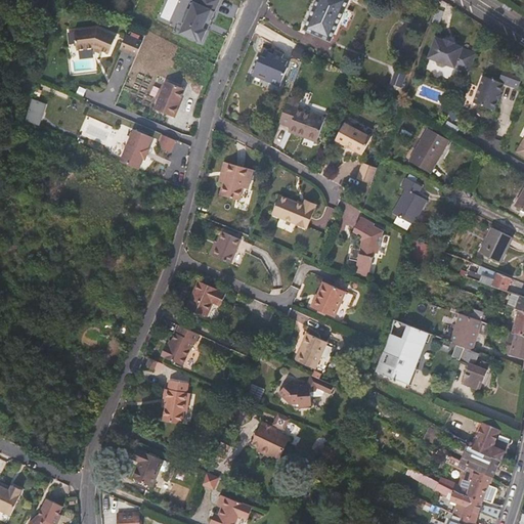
[(216,12),(221,0),(200,0),(198,5),(194,3),(191,10),(188,9),(183,20),(186,22),(181,34),(199,41),(200,40),(203,41),(208,30),(205,29),(212,10),(216,12)]
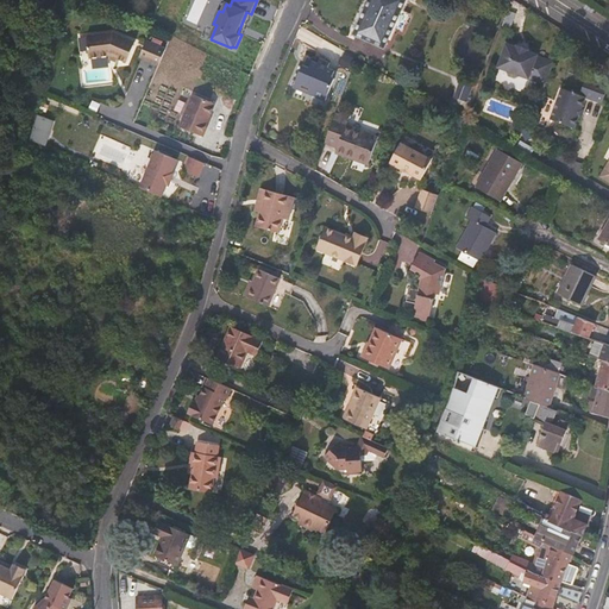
[(384,48),(405,0),(369,0),(365,10),(355,35),(384,48)]
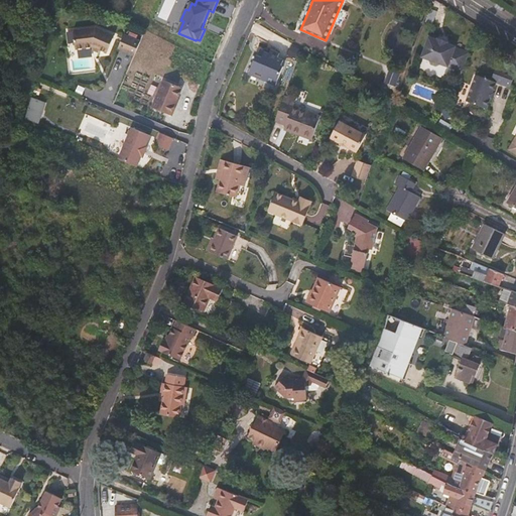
[(106,52),(114,32),(96,25),(73,28),(76,48),(91,46),(106,52)]
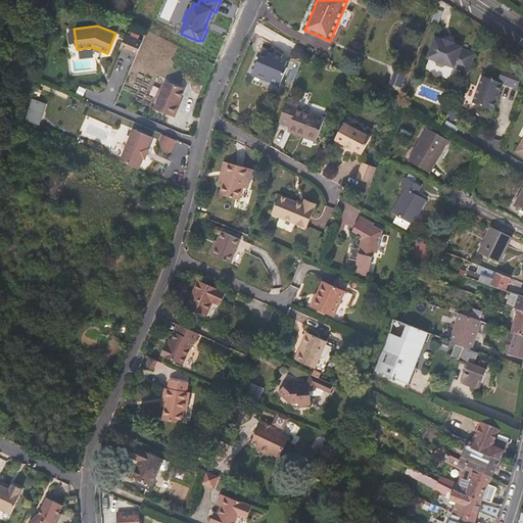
[(142,42),(129,36),(124,47),(137,53),(142,42)]
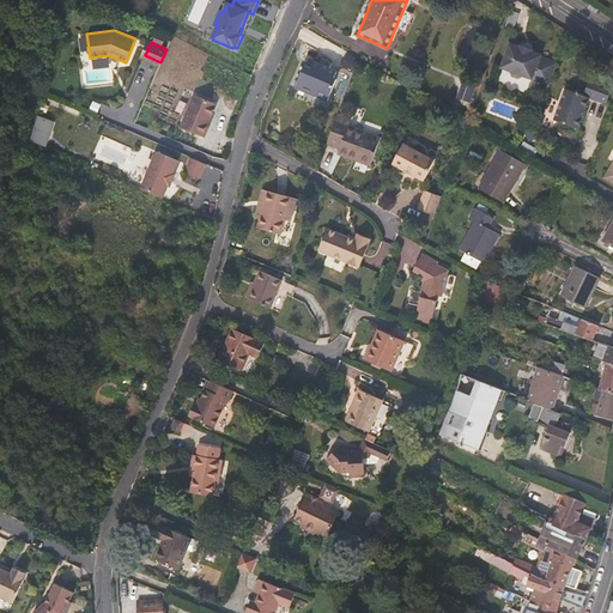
[(550,85),(558,62),(542,56),(542,55),(533,53),(533,49),(520,44),(519,47),(509,43),(501,67),(511,71),(510,73),(513,77),(519,79),(523,78),(523,76),(536,80),(550,85)]
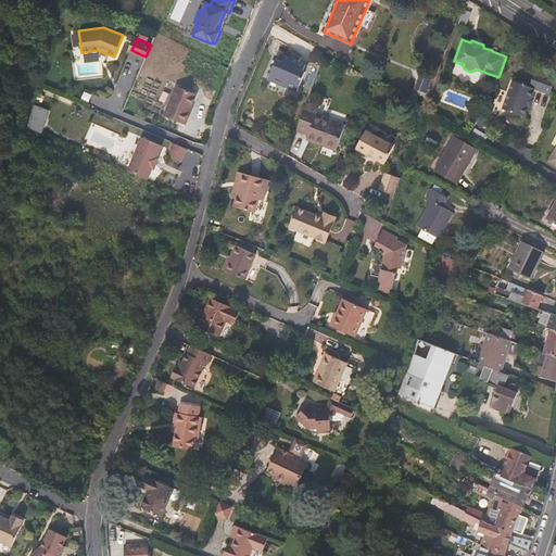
[(291,58),(286,55),(279,53),(268,79),(282,86),(290,89),(298,92),(306,71),(304,70),(306,64),(300,61),(302,57),(293,53),(291,58)]
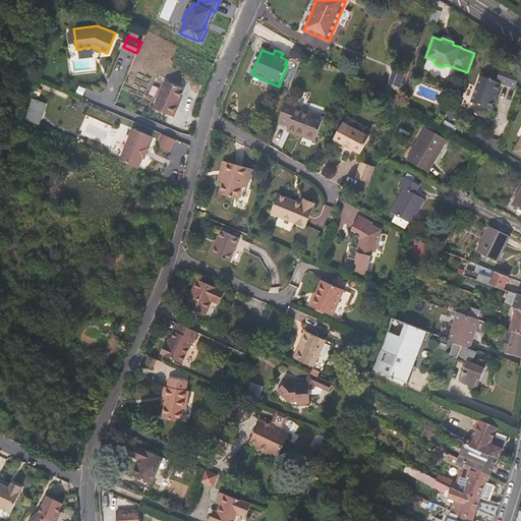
[(498,92),(502,83),(515,89),(520,73),(502,66),(497,81),(480,75),(471,102),(491,110),(494,105),(495,101),(498,102),(501,93),(498,92)]
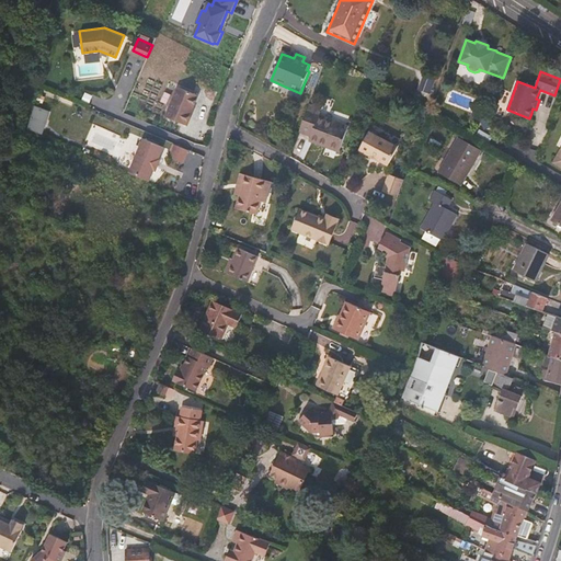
[(433,92),(436,80),(425,76),(421,88),(433,92)]
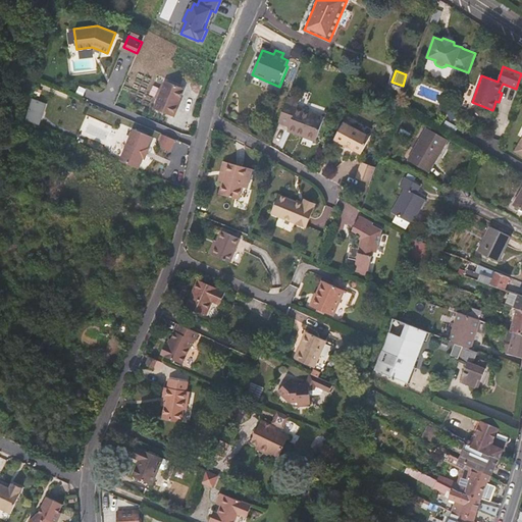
[(174,109),(183,91),(164,83),(152,110),(171,118),(175,110),(174,109)]
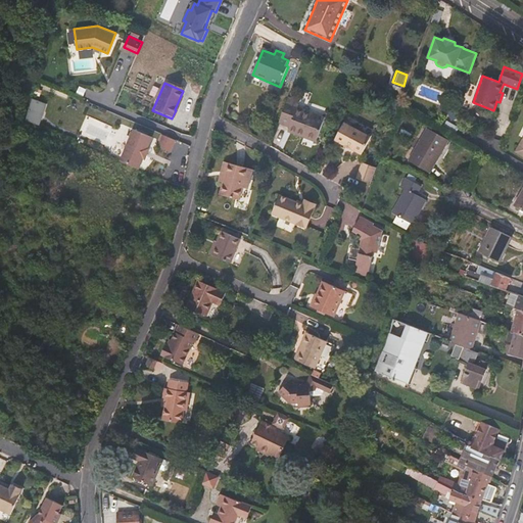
[(317,142),(325,117),(298,107),(300,101),(288,97),(279,123),(284,125),(290,127),(288,132),(317,142)]
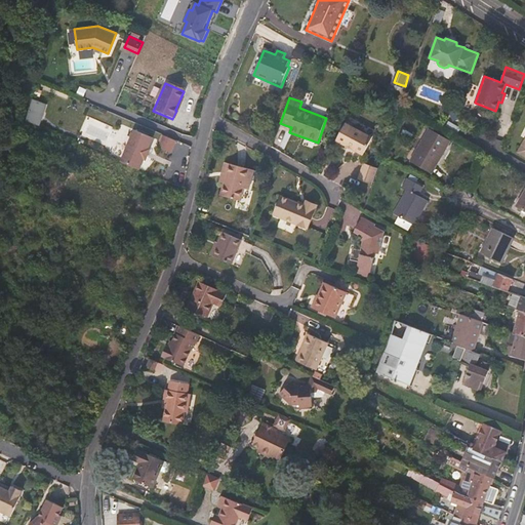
[(47,106),(35,102),(29,120),(41,126),(47,106)]
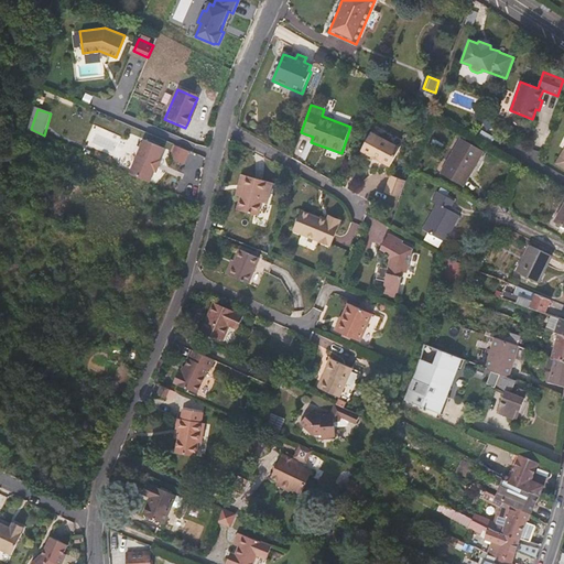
[(390,166),(401,147),(371,131),(361,151),(390,166)]
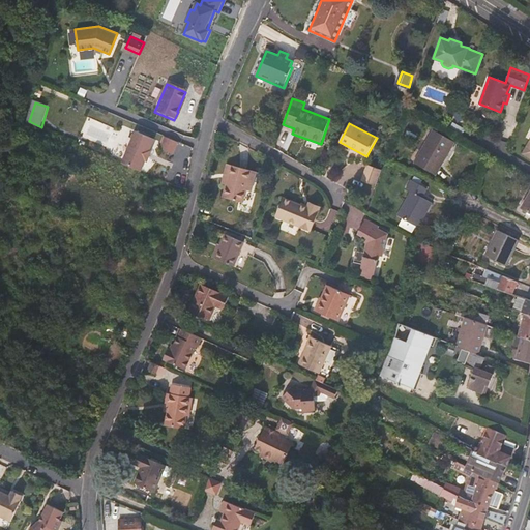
[(149,148),(153,138),(135,129),(121,160),(140,169),(145,158),(146,158),(150,148),(149,148)]
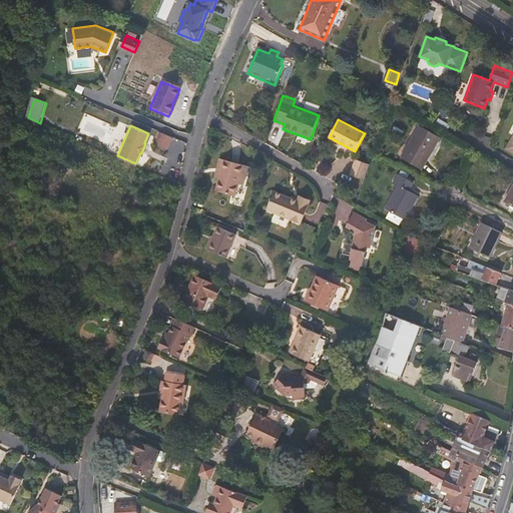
[(431,153),(440,137),(419,125),(401,157),(422,169),(431,153)]
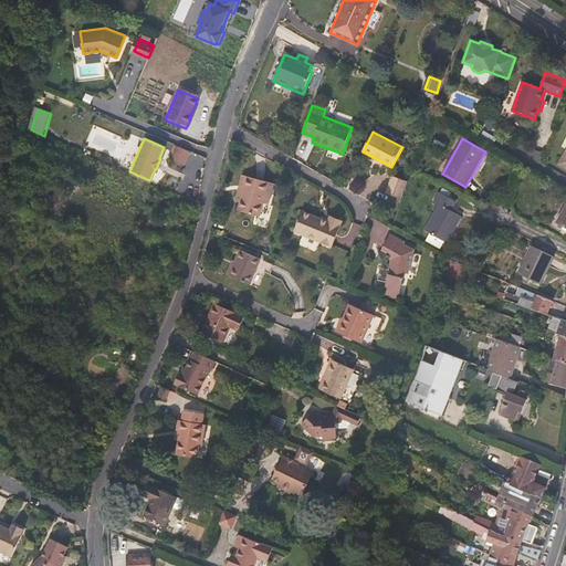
[(190,153),(175,146),(169,158),(185,165),(190,153)]
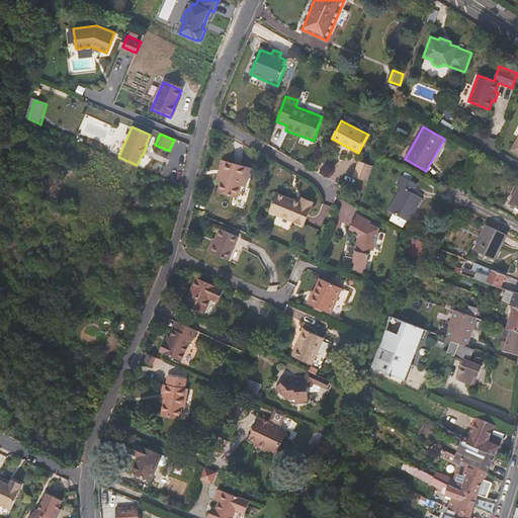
[(222,160),(220,170),(217,179),(221,180),(218,192),(237,198),(241,185),(246,187),(248,177),(250,178),(253,168),(222,160)]
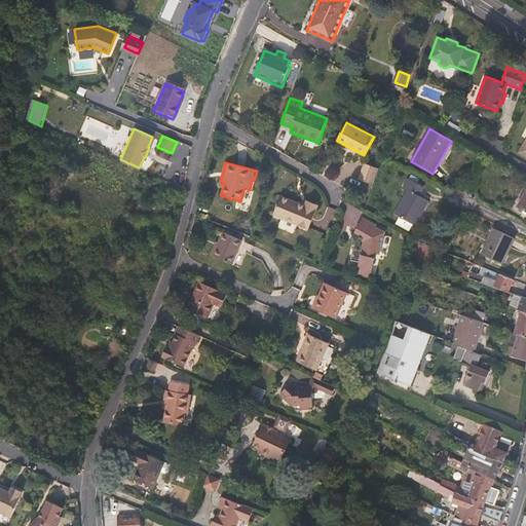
[(373,185),(379,168),(364,163),(361,172),(359,180),(373,185)]
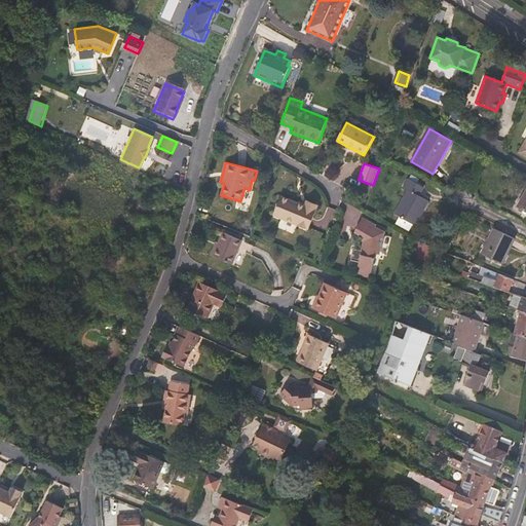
[(516,181),(520,174),(511,168),(506,176),(516,181)]
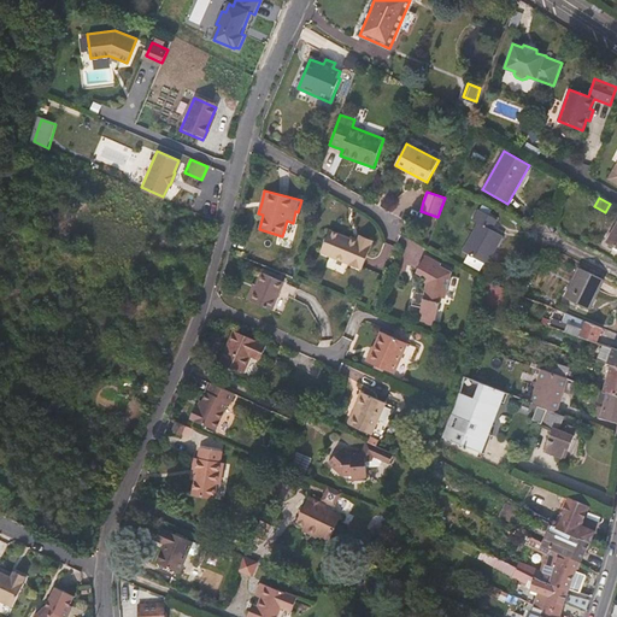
[(495,250),(503,236),(492,230),(498,219),(479,209),(472,221),(479,224),(464,251),(469,254),(464,263),(480,271),(485,263),(487,264),(495,250)]
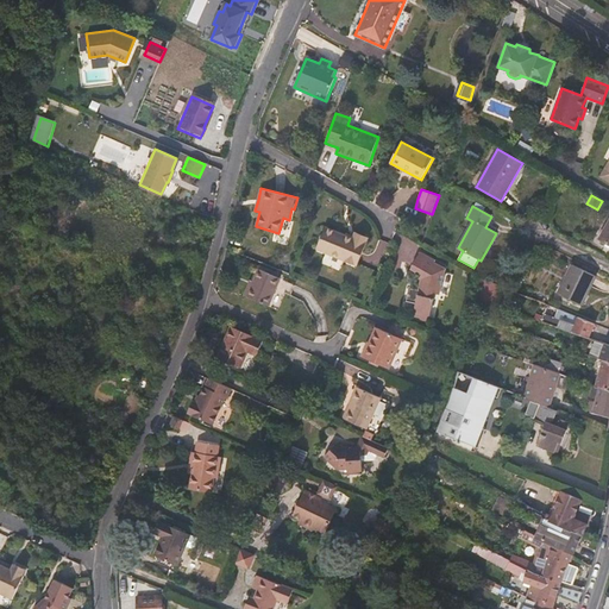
[(357,267),(368,243),(369,238),(362,234),(355,232),(352,237),(326,226),(316,250),(357,267)]
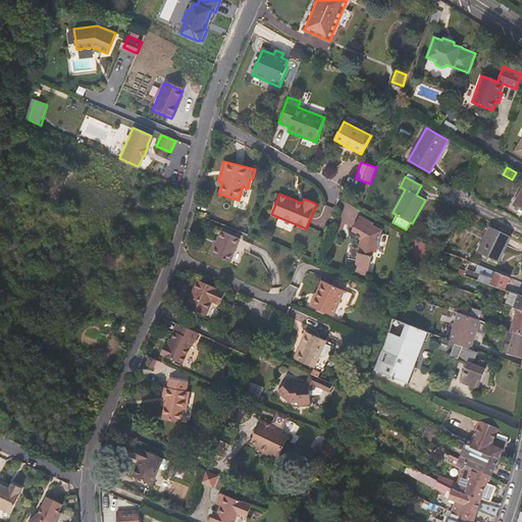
[(383,230),(373,224),(374,223),(360,215),(356,223),(352,230),(356,232),(355,236),(360,239),(359,240),(361,240),(359,249),(351,247),(348,257),(349,258),(356,260),(354,273),(367,276),(372,256),(373,256),(374,252),(377,253),(383,230)]
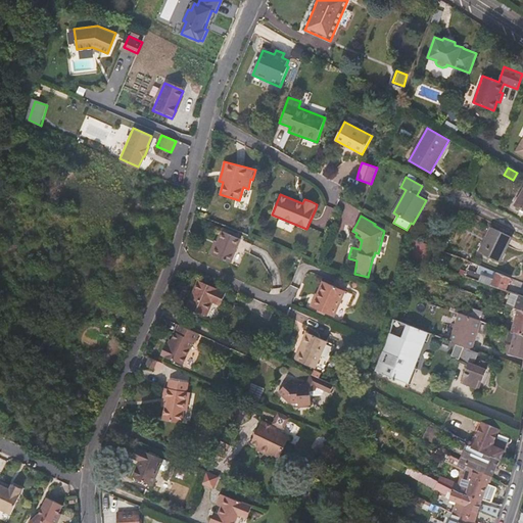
[(506,249),(512,237),(491,227),(479,252),(500,263),(506,249)]
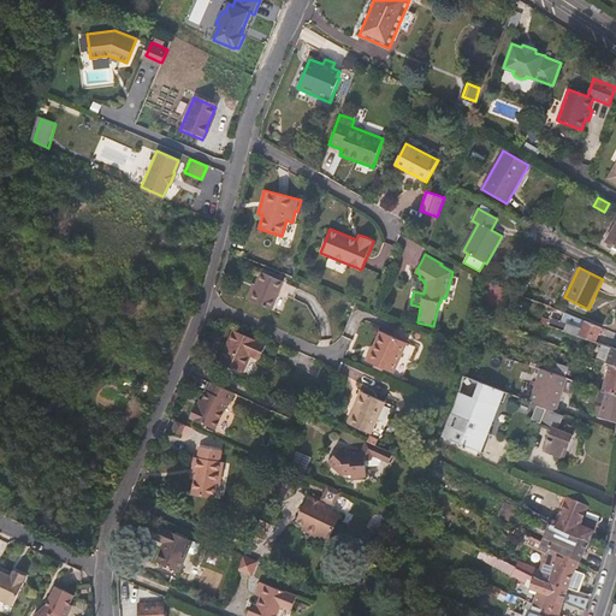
[(272,311),(284,282),(261,272),(255,284),(253,283),(250,291),(247,300),(272,311)]
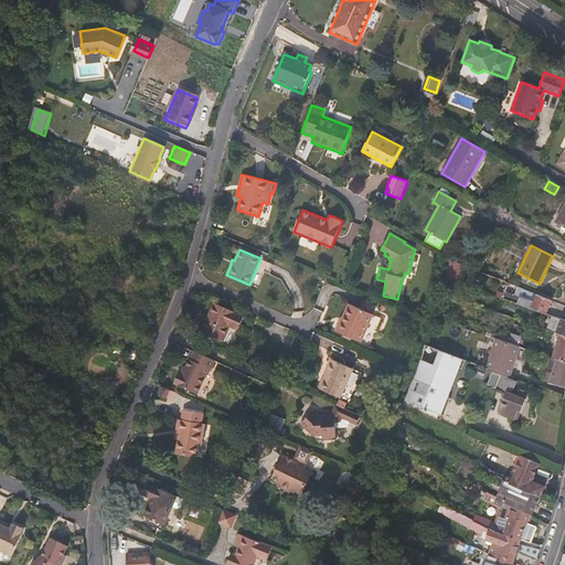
[(449,258),(447,257),(441,276),(454,281),(460,263),(449,258)]
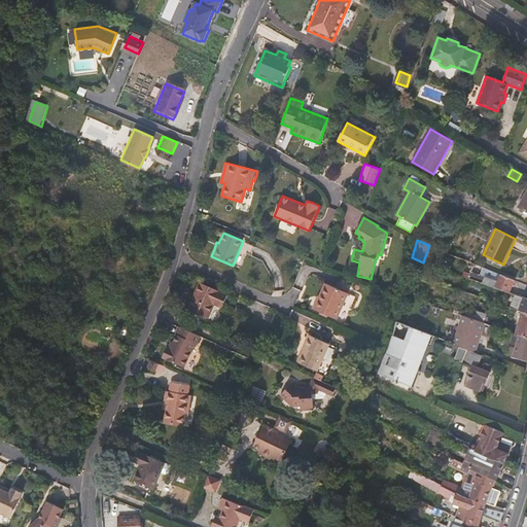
[(513,286),(516,280),(483,267),(480,275),(471,272),(469,279),(511,293),(513,286)]
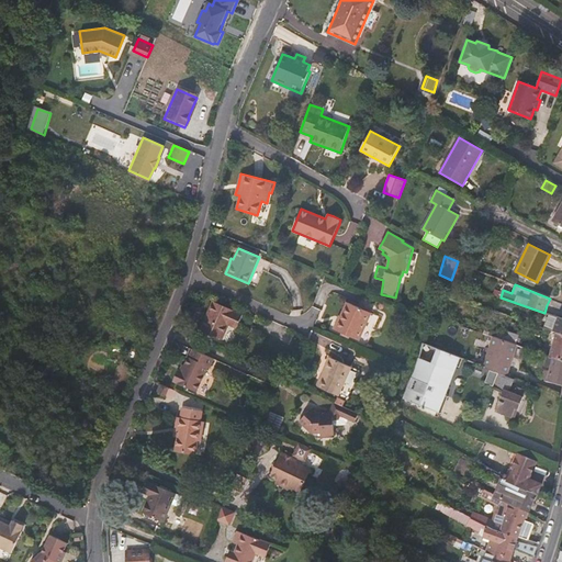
[(237,328),(244,314),(213,301),(208,315),(201,330),(222,339),(228,325),(237,328)]
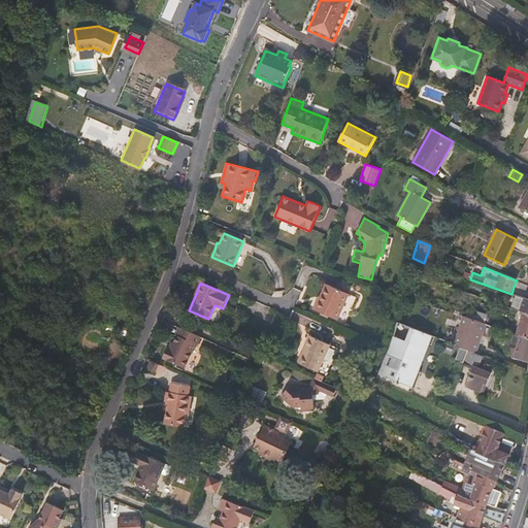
[(337,320),(351,290),(338,284),(336,288),(327,284),(321,297),(316,310),(337,320)]
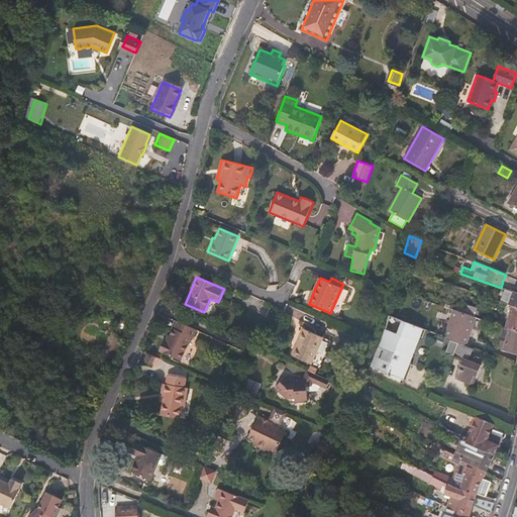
[(516,292),(513,291),(513,292),(505,289),(500,302),(512,306),(516,307),(516,292)]
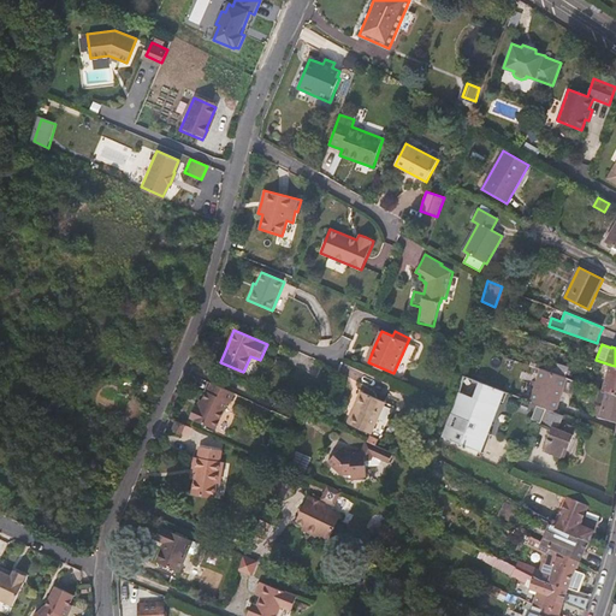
[(615,366),(610,365),(603,390),(615,394),(615,366)]
